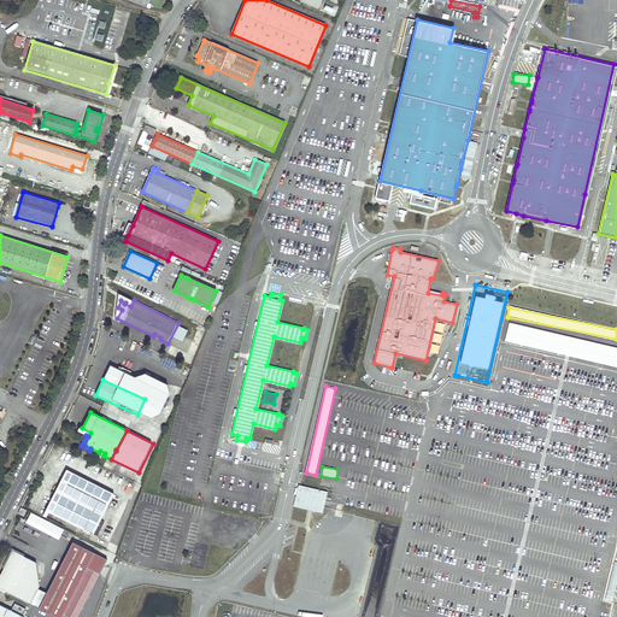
[(93,535),(113,494),(66,470),(46,511),(93,535)]
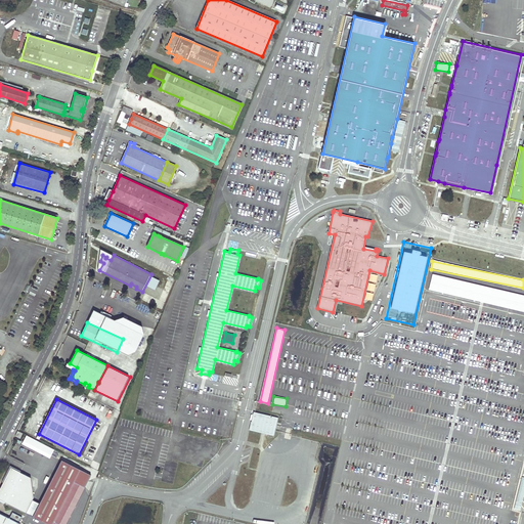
[(273,434),(277,416),(253,410),(252,410),(248,428),(250,429),(261,431),(273,434)]
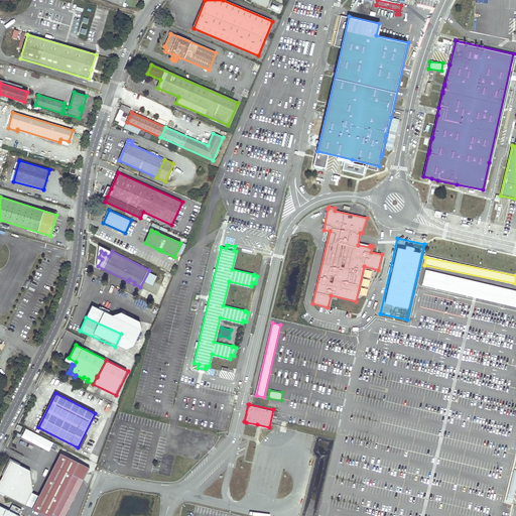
[(49,452),(53,442),(25,428),(21,437),(49,452)]
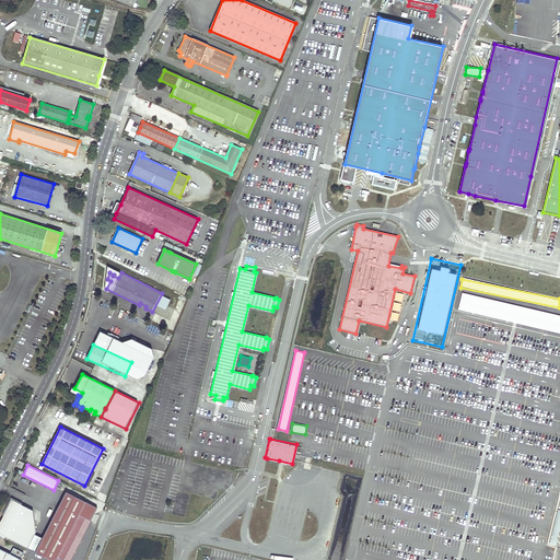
[(58,556),(66,559),(70,559),(97,508),(66,491),(45,532),(66,543),(58,556)]
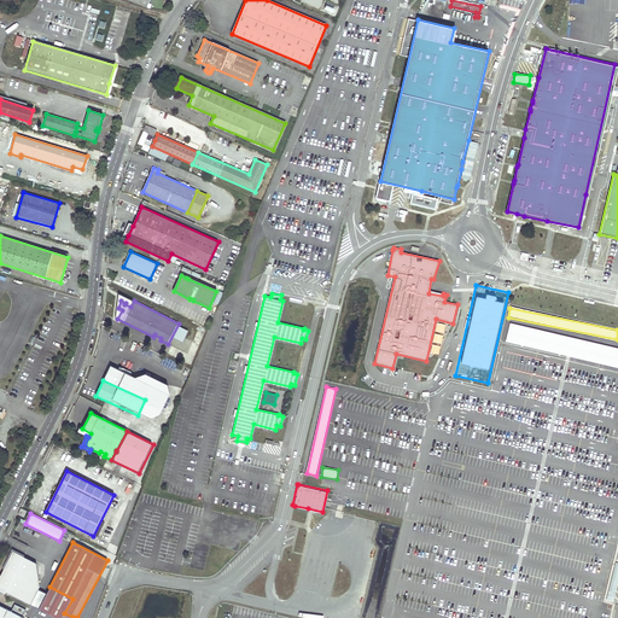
[(617,561),(613,561),(604,600),(614,602),(617,587),(617,561)]
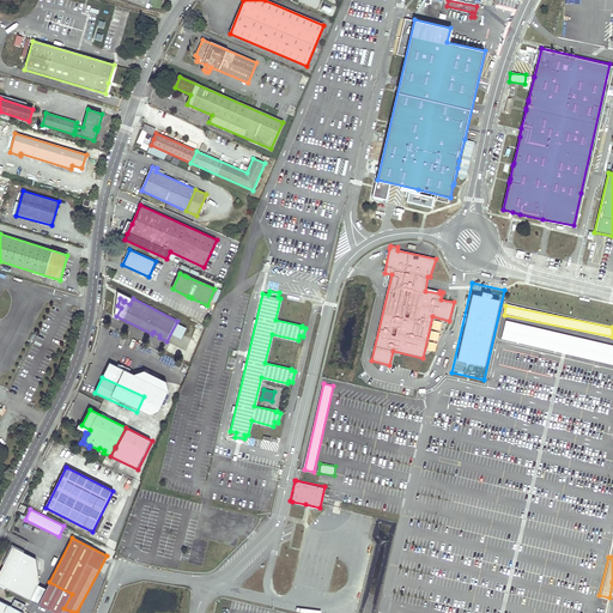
[(42,598),(64,608),(72,594),(49,582),(42,598)]
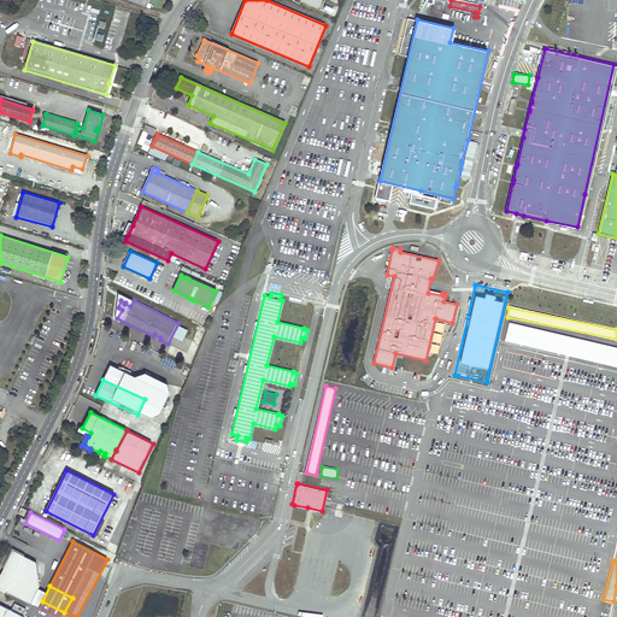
[(23,616),(24,616),(0,604),(0,616),(23,616)]
